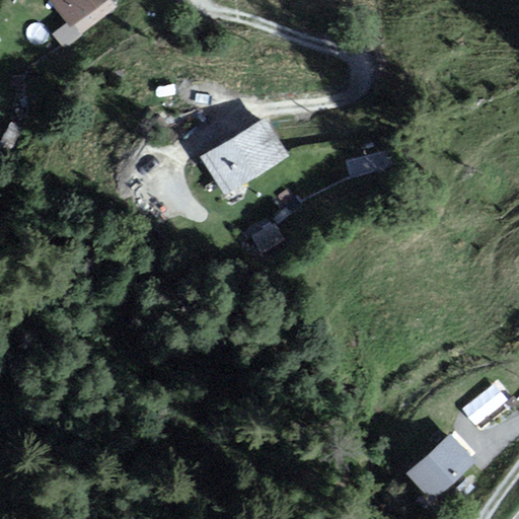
[(85,40),(123,16),(107,0),(47,0),(72,26),(85,40)]
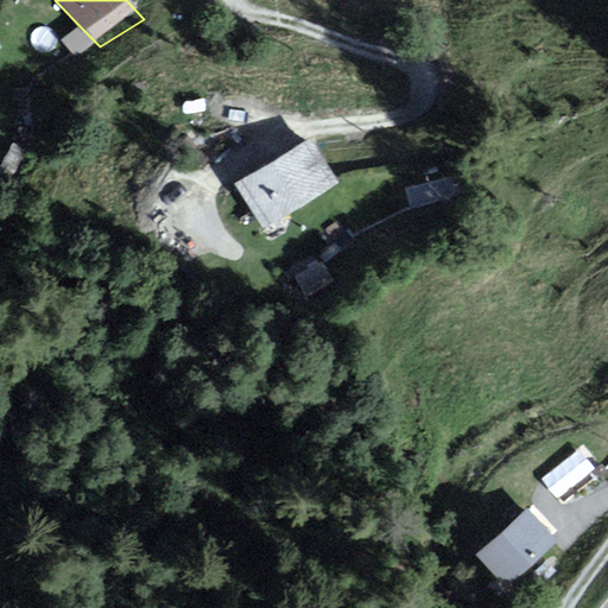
[(84,31),(63,45),(83,62),(100,46),(84,31)]
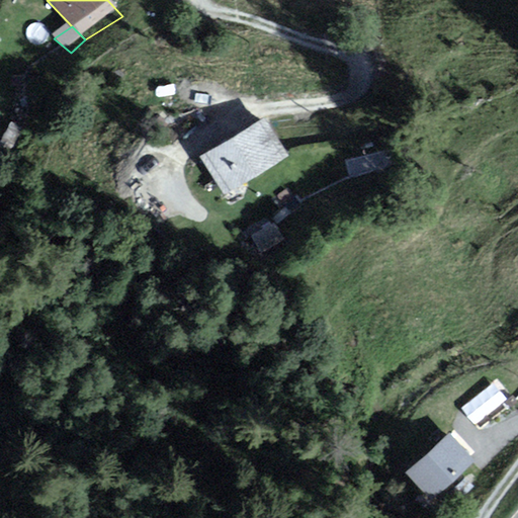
[(257,121),(198,161),(226,199),(285,160),(257,121)]
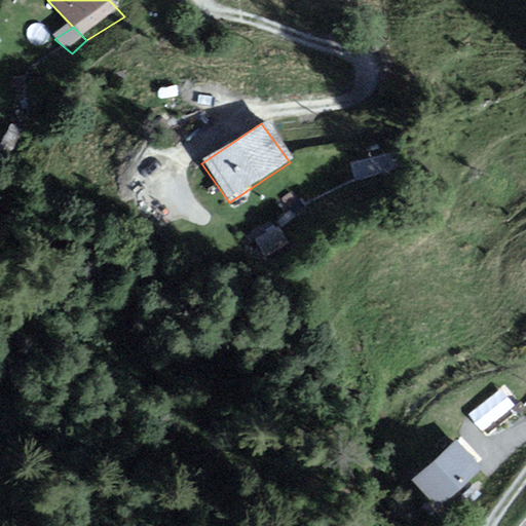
[(352,153),(354,171),(396,165),(393,148),(352,153)]
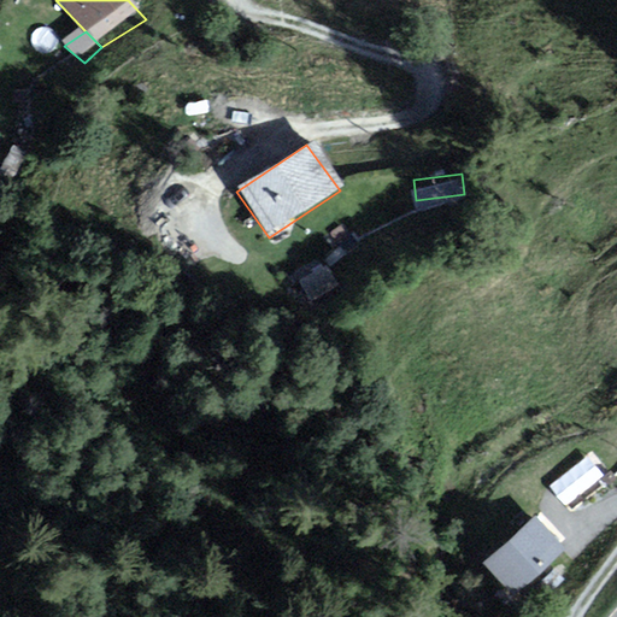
[(327,253),(299,265),(309,291),(338,280),(327,253)]
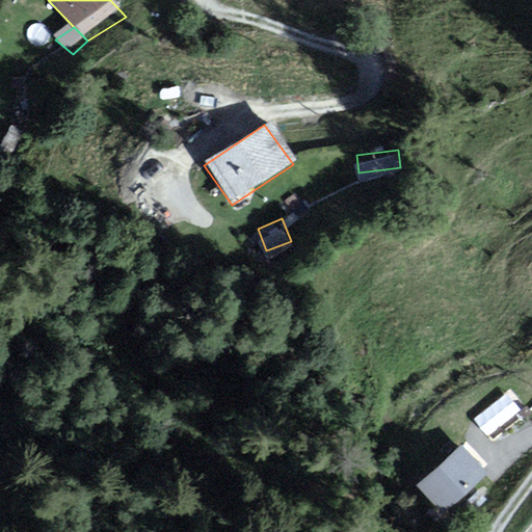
[(506,382),(473,410),(487,428),(521,401),(506,382)]
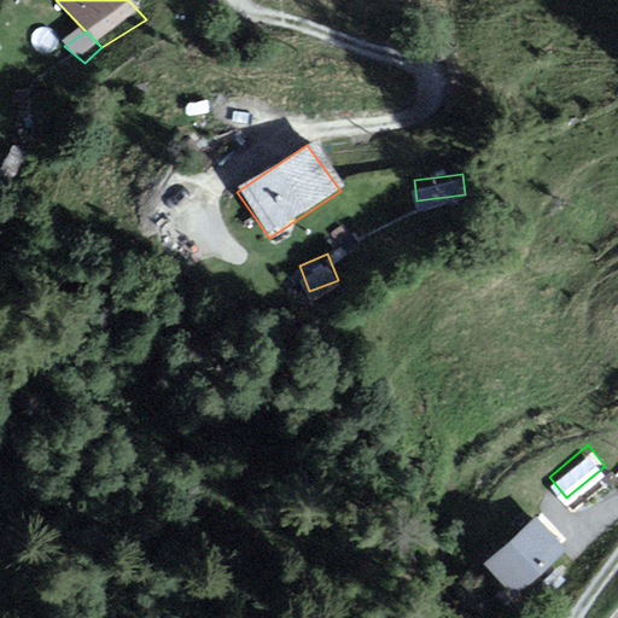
[(567,553),(536,520),(481,565),(513,599),(567,553)]
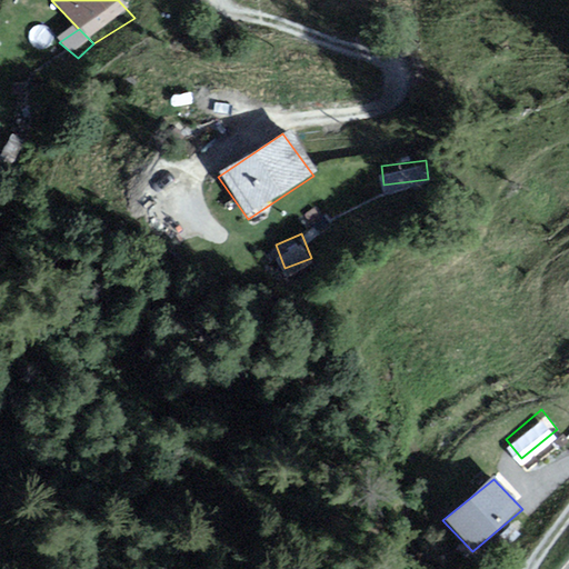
All buildings are outlined.
